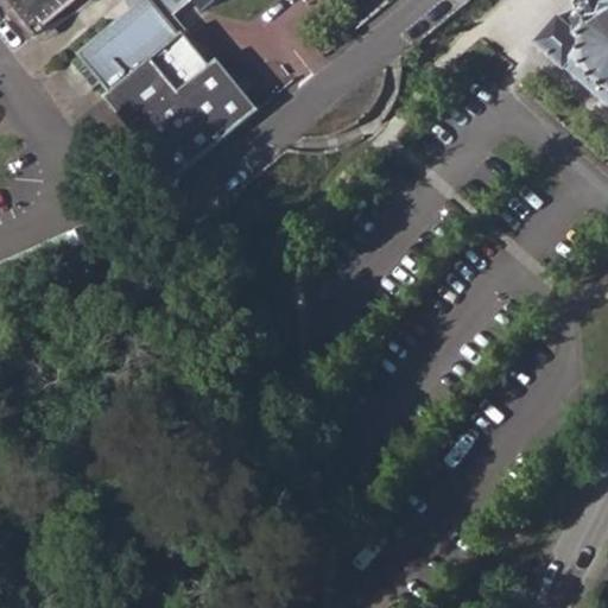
[(70,0),(2,0),(30,35),(70,0)]
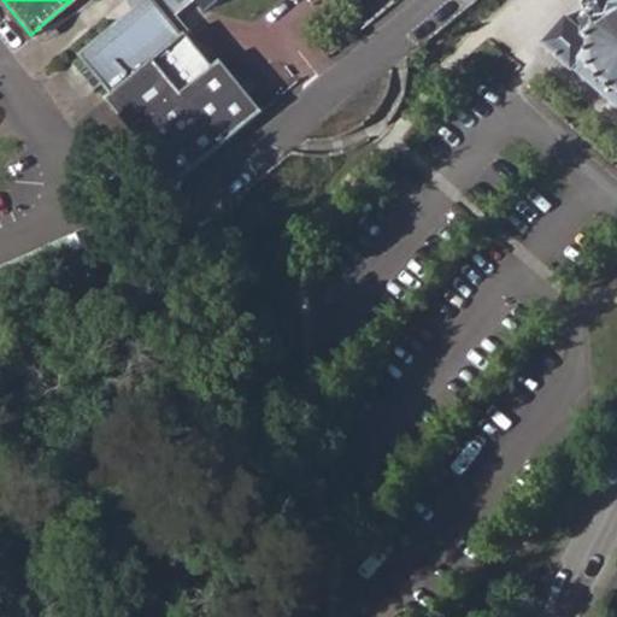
[(152,60),(219,146),(259,112),(218,63),(211,70),(182,35),(188,29),(177,16),(165,0),(142,0),(119,19),(152,60)]
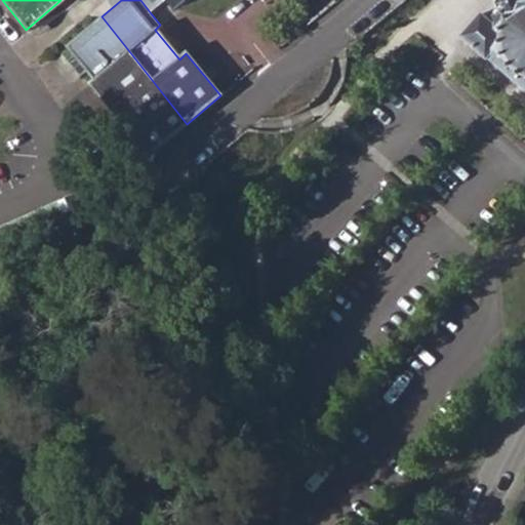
[(168,0),(167,0),(140,0),(151,13),(168,0)]
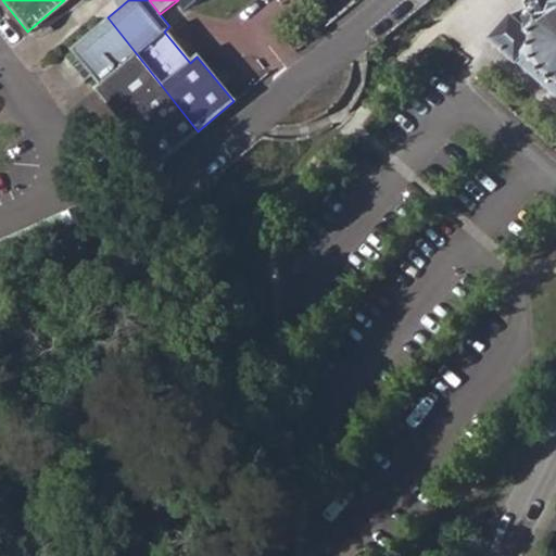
[(177,0),(178,0),(185,9),(188,7),(194,0),(177,0)]
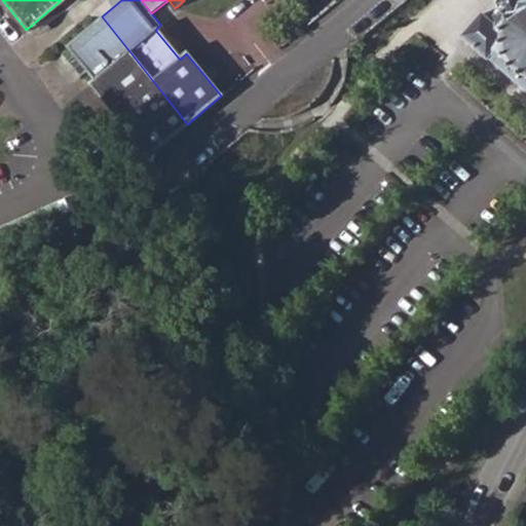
[(480,11),(459,35),(525,91),(525,0),(495,0),(497,0),(499,0),(501,7),(496,6),(487,17),(480,11)]
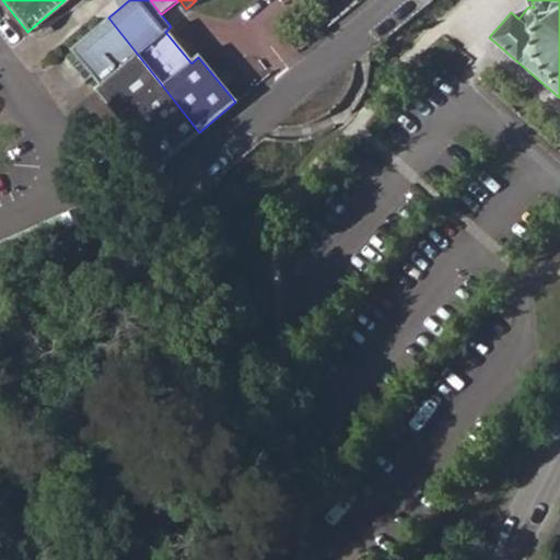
[(199,132),(138,55),(108,18),(90,32),(70,48),(78,58),(71,65),(86,84),(94,77),(100,84),(93,90),(156,167),(199,132)]
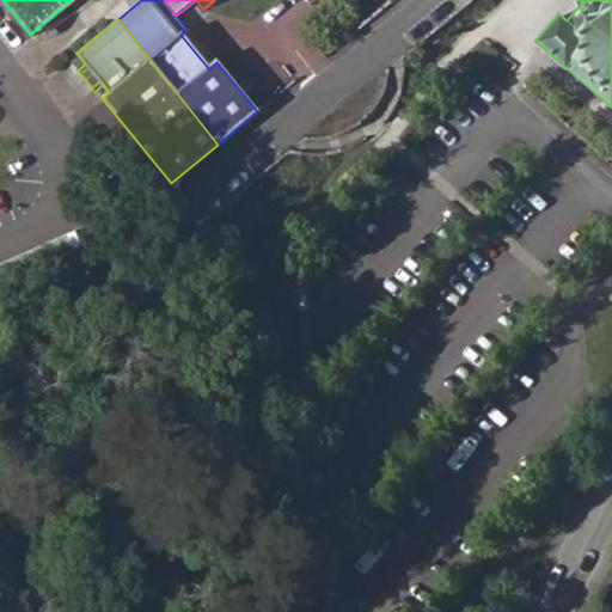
All buildings are outlined.
